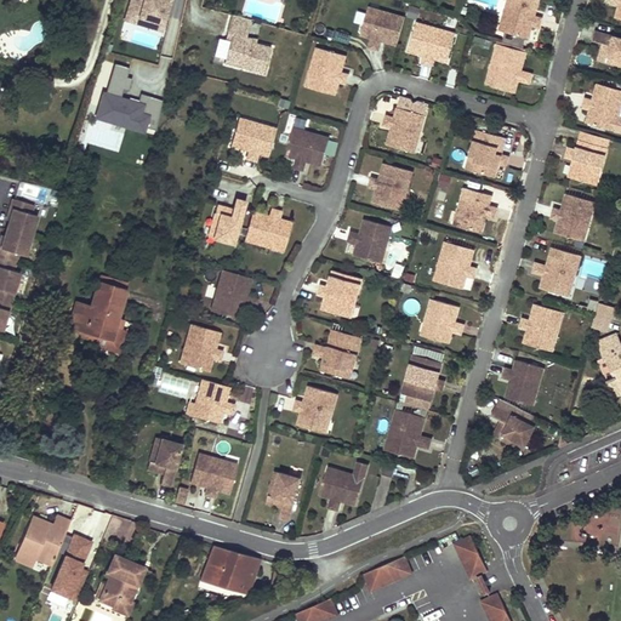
[(129,0),(123,22),(164,34),(174,0),(129,0)]
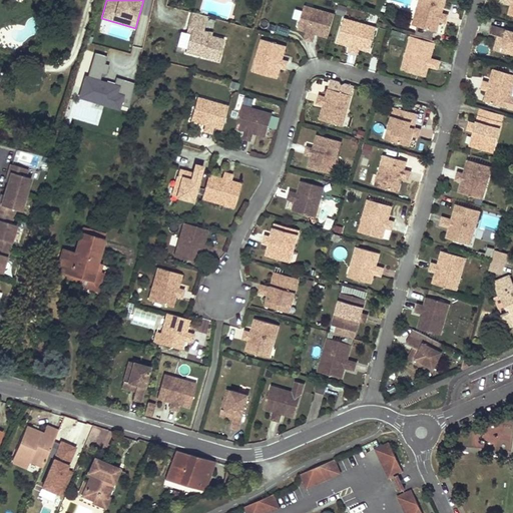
[(415,34),(432,39),(434,31),(436,31),(440,21),(446,23),(448,15),(442,13),(437,12),(438,7),(443,8),(445,0),(419,0),(416,14),(420,15),(417,26),(415,34)]
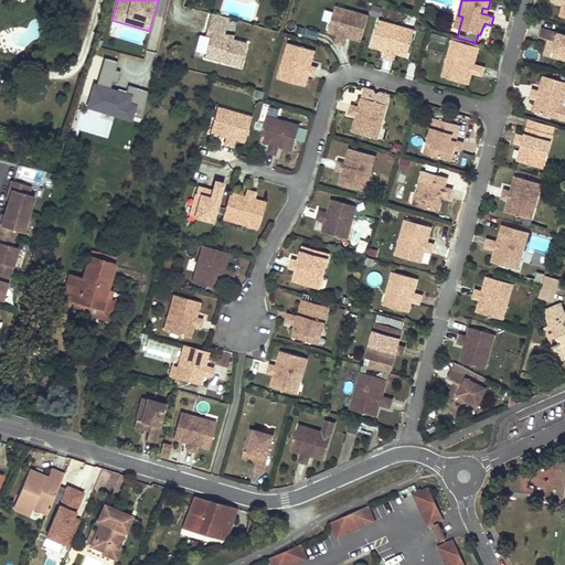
[(564,0),(553,0),(554,1),(564,4),(561,16),(564,17),(564,0)]
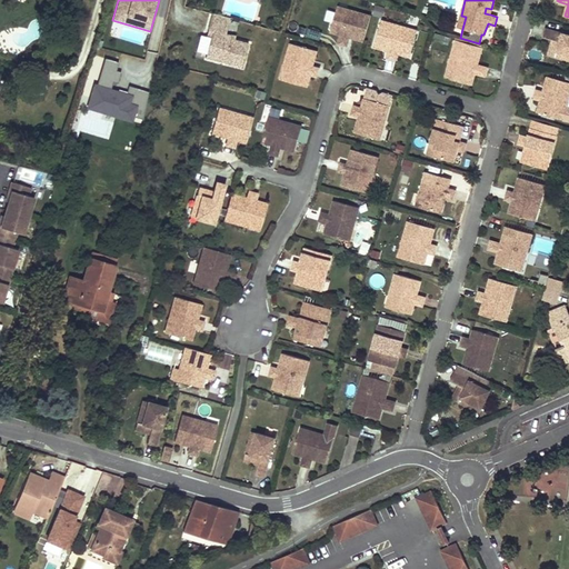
[(363,43),(370,17),(348,10),(347,16),(336,12),(329,33),(340,37),(338,45),(347,47),(349,39),(349,37),(353,38),(352,40),(363,43)]
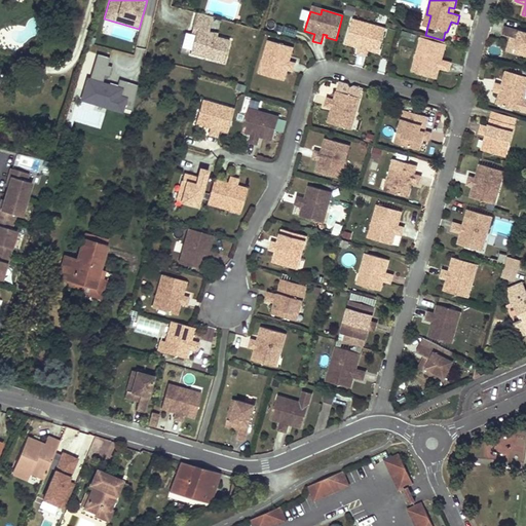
[(212,17),(195,13),(191,29),(195,30),(194,36),(190,51),(204,54),(204,59),(223,64),(229,41),(216,38),(211,37),(212,34),(208,33),(212,17)]
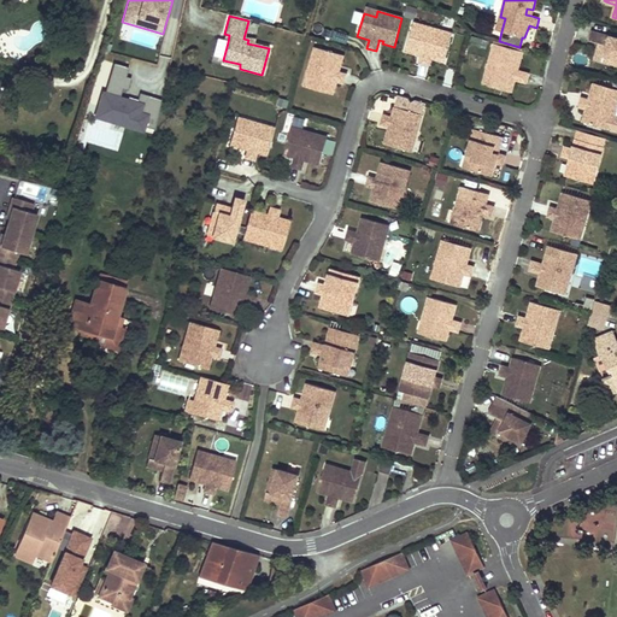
[(439,30),(413,22),(405,51),(416,54),(417,48),(423,51),(422,56),(419,63),(429,66),(430,59),(444,63),(451,39),(438,35),(439,30)]
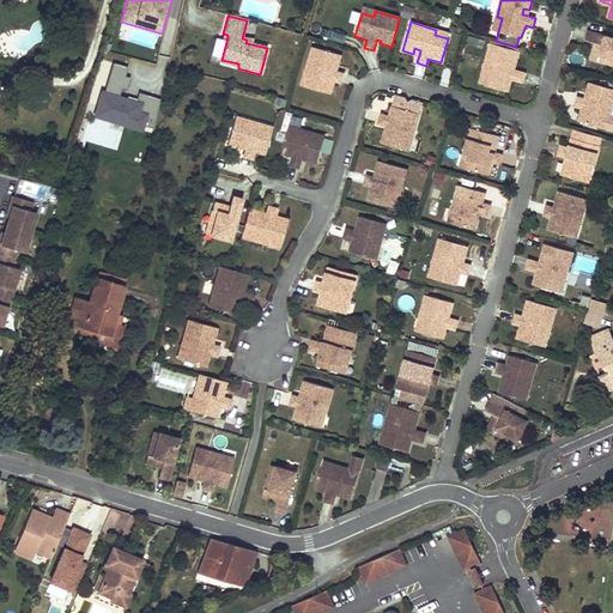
[(606,36),(588,31),(586,40),(593,42),(596,43),(595,48),(592,59),(612,64),(612,37),(606,35),(606,36)]
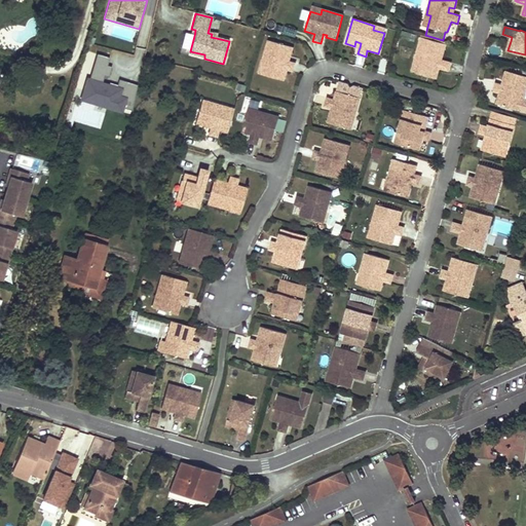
[(285,28),(283,34),(294,37),(296,32),(285,28)]
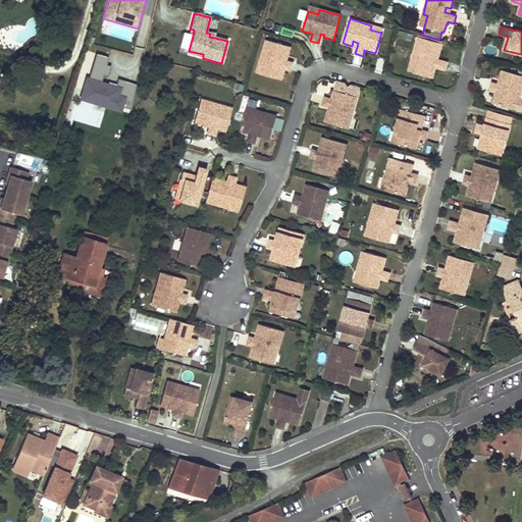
[(442,43),(418,36),(410,62),(415,64),(413,72),(432,77),(435,66),(445,69),(447,61),(437,59),(442,43)]
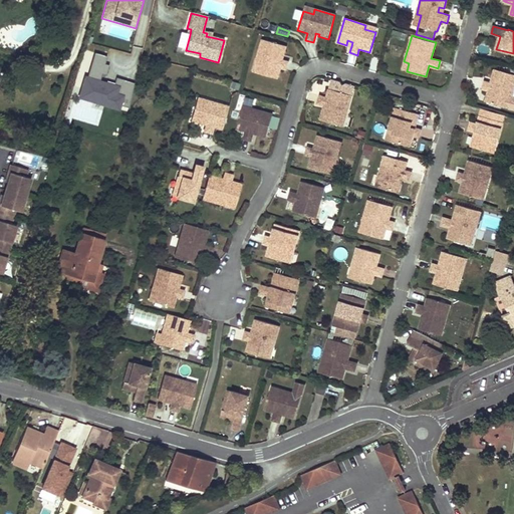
[(286,45),(262,39),(256,60),(261,61),(258,72),(277,78),(280,67),(286,68),(288,61),(282,59),(277,58),(278,53),(283,55),(286,45)]
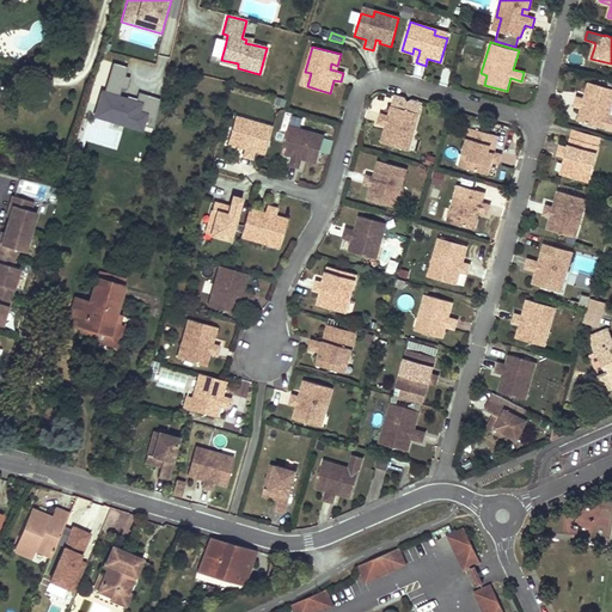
[(108,54),(89,139),(117,146),(122,123),(153,130),(159,99),(145,96),(152,63),(108,54)]
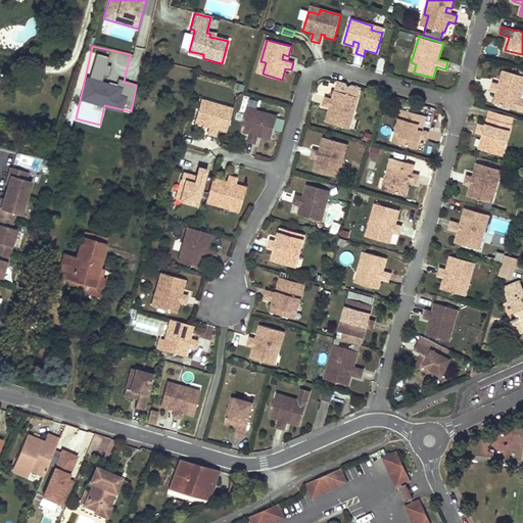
[(522,92),(522,76),(503,69),(501,80),(505,81),(504,86),(498,84),(492,82),(490,90),(496,92),(493,103),(513,108),(516,98),(521,99),(522,92)]
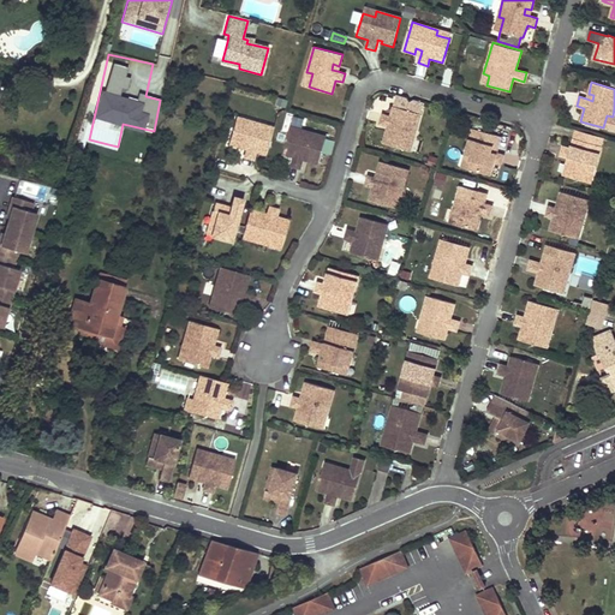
[(386,130),(382,143),(404,149),(407,137),(413,138),(421,114),(393,106),(389,115),(382,114),(380,123),(390,126),(389,131),(386,130)]
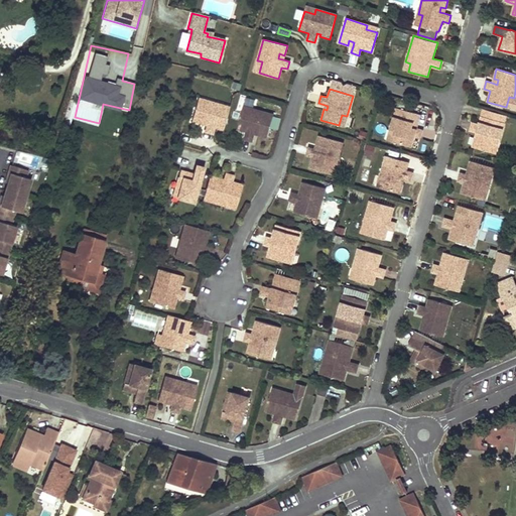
[(230,107),(209,101),(208,106),(197,102),(191,121),(203,124),(204,121),(208,122),(207,125),(205,131),(213,134),(215,127),(223,130),(230,107)]
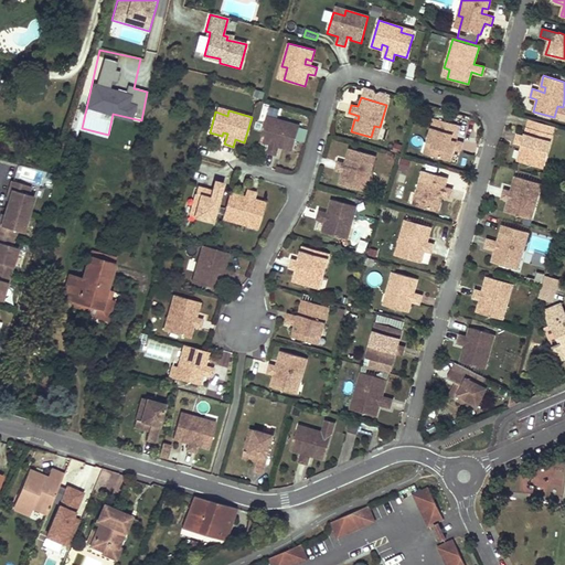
[(299,125),(277,118),(276,124),(265,120),(259,141),(270,144),(267,152),(276,155),(278,147),(279,144),(283,145),(281,147),(292,150),(299,125)]
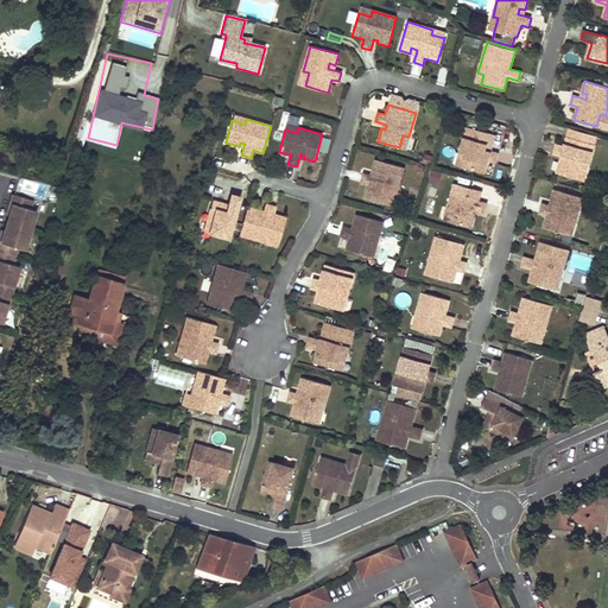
[(495,134),(467,127),(458,152),(464,153),(461,166),(483,173),(488,160),(495,163),(498,153),(491,151),(485,150),(486,144),(492,145),(495,134)]
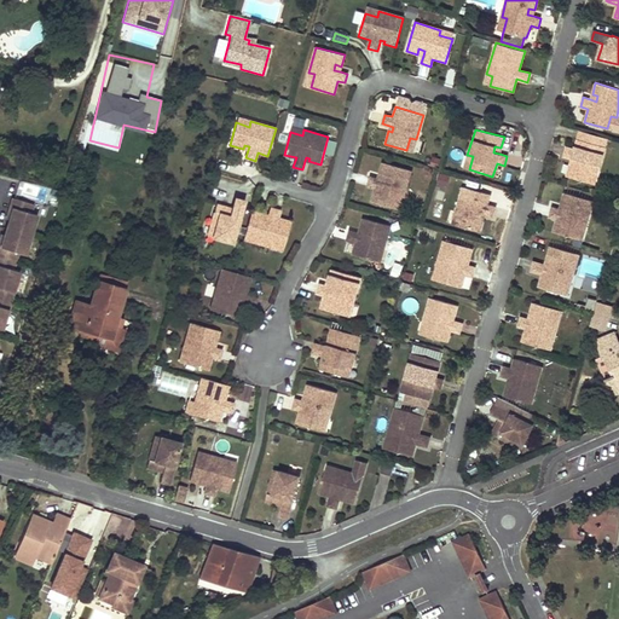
[(607,138),(579,131),(577,139),(597,145),(599,139),(607,142),(607,138)]
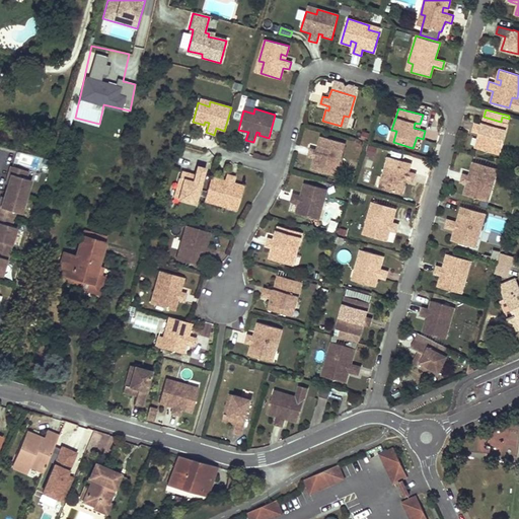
[(501,122),(484,117),(482,125),(474,123),(472,131),(479,133),(483,134),(482,138),(478,137),(475,148),(494,153),(497,142),(501,144),(509,119),(502,117),(501,122)]
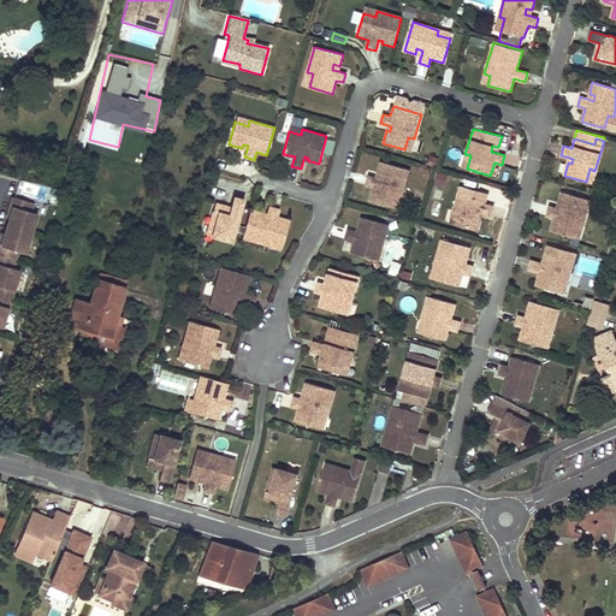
[(409,170),(380,161),(377,172),(383,173),(381,179),(375,178),(368,176),(366,184),(373,187),(369,200),(392,206),(396,194),(402,195),(409,170)]
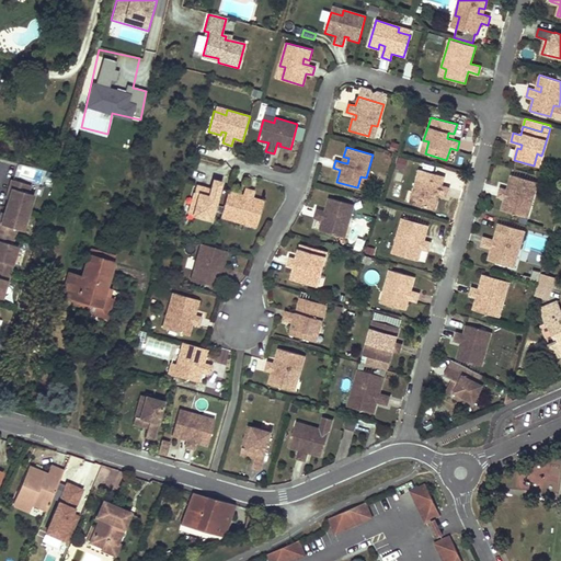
[(397,157),(396,167),(404,168),(407,158),(397,157)]
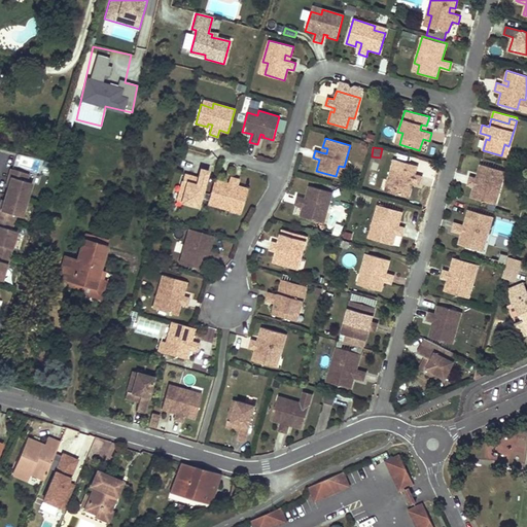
[(418,166),(394,160),(388,180),(393,181),(390,192),(408,198),(412,186),(408,185),(410,181),(413,182),(419,184),(422,176),(415,175),(418,166)]
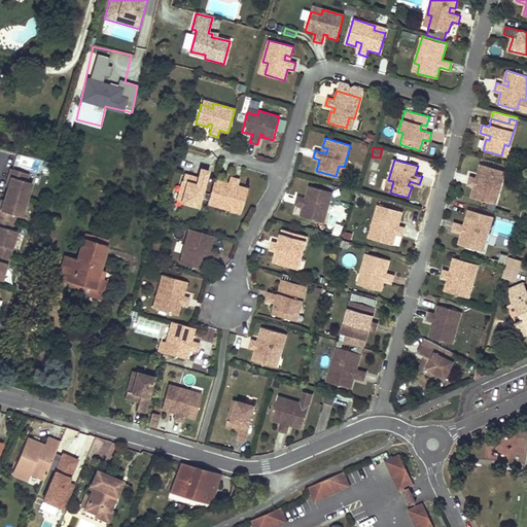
[(505,171),(481,164),(479,174),(484,175),(482,180),(478,178),(470,177),(468,184),(475,186),(471,198),(492,203),(495,192),(499,194),(505,171)]
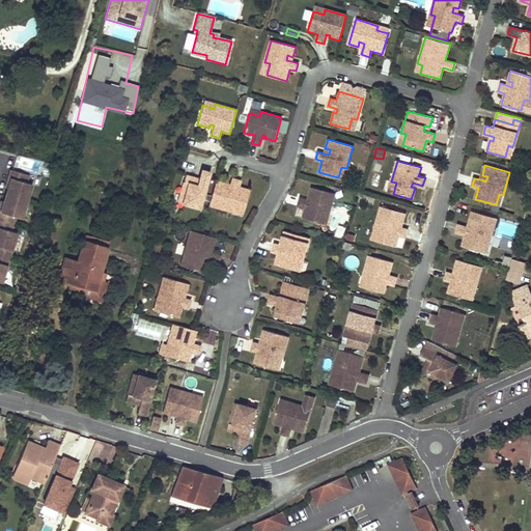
[(341,167),(338,177),(343,179),(346,168),(341,167)]
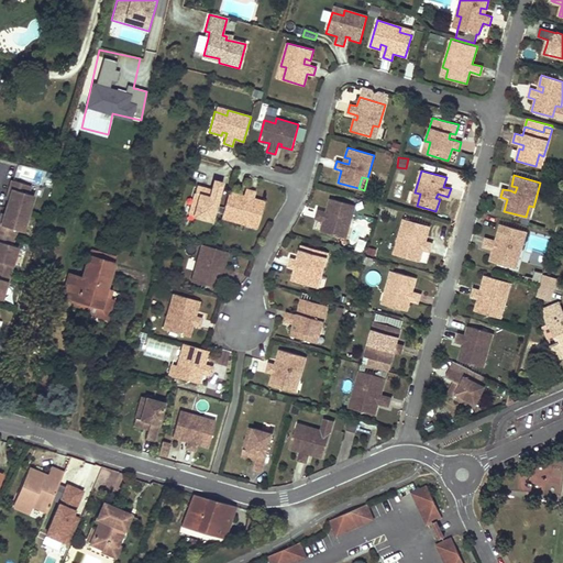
[(29,185),(12,179),(8,192),(11,194),(9,199),(7,207),(28,213),(33,195),(26,194),(29,185)]
